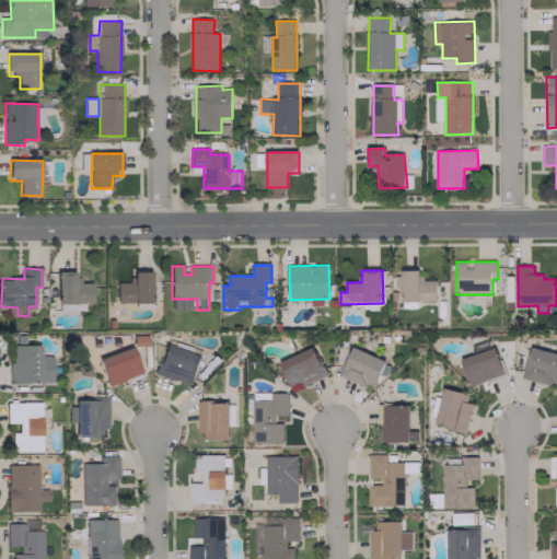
[(153,272),(132,271),(132,283),(118,283),(118,303),(152,304),(153,272)]
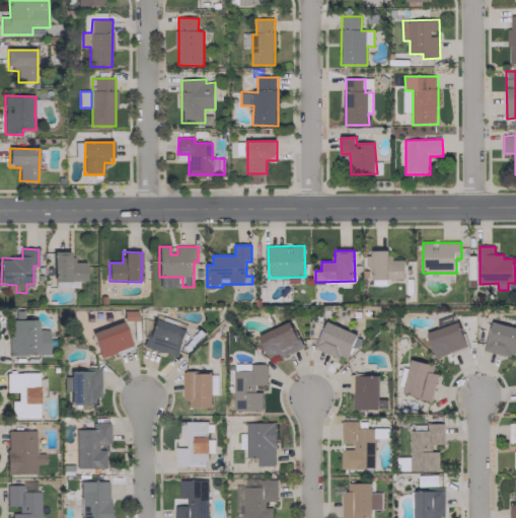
[(407,280),(406,261),(392,261),(392,251),(370,252),(371,281),(407,280)]
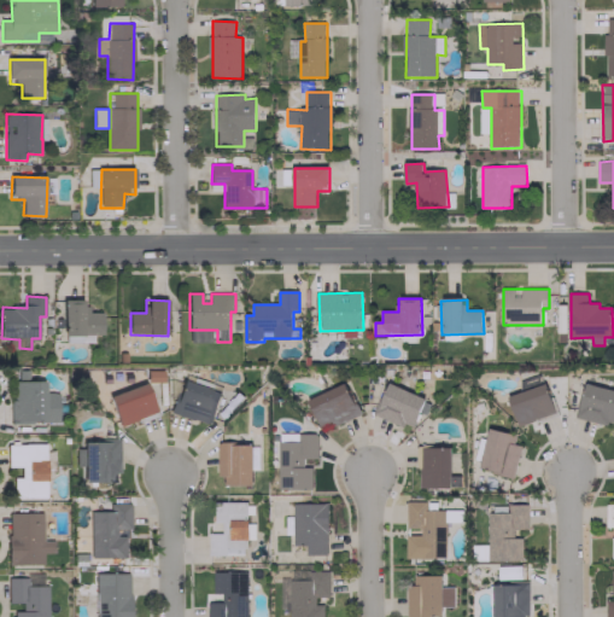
[(104,313),(88,313),(88,301),(65,301),(66,343),(94,342),(94,336),(104,335),(104,313)]
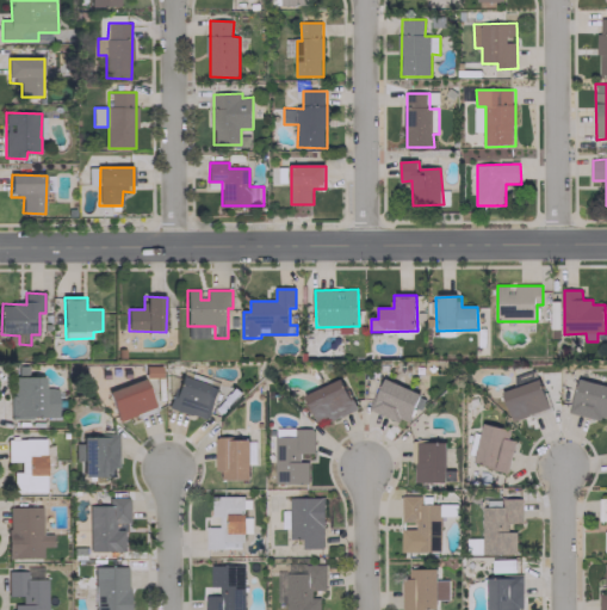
[(60,418),(59,389),(47,389),(47,376),(30,376),(29,367),(12,368),(13,419),(60,418)]
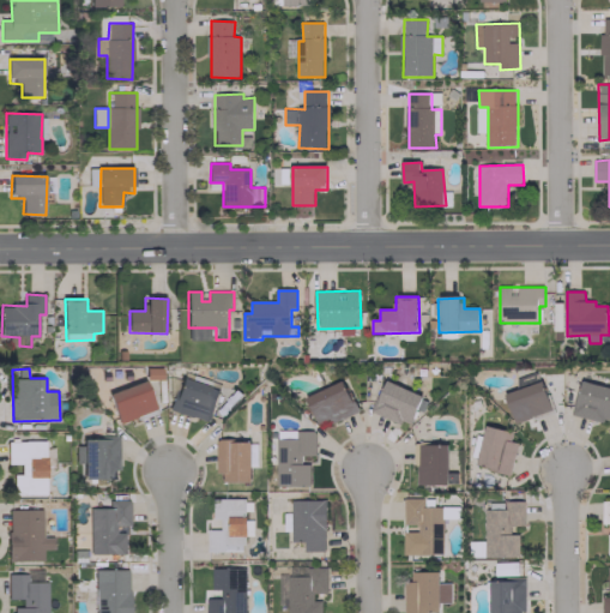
[(222,389),(181,379),(173,413),(213,422),(222,389)]
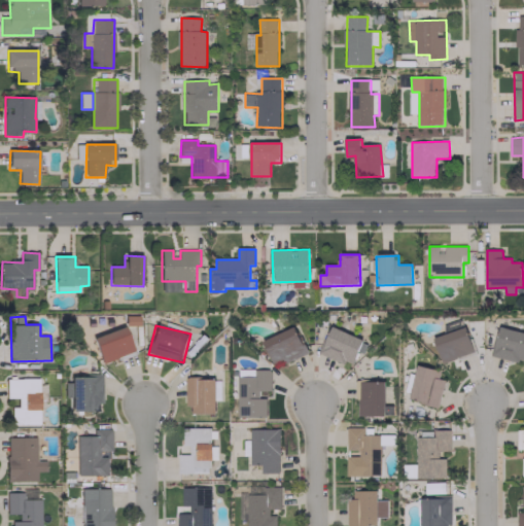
[(95,339),(104,363),(136,352),(126,326),(95,339)]
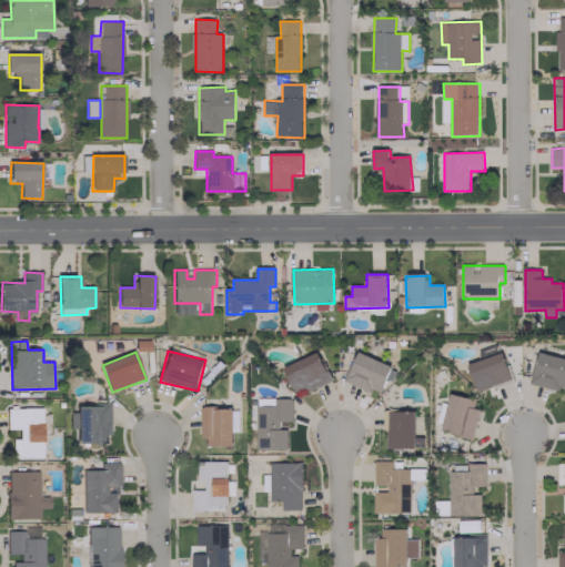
[(380,396),(393,367),(359,352),(345,380),(380,396)]
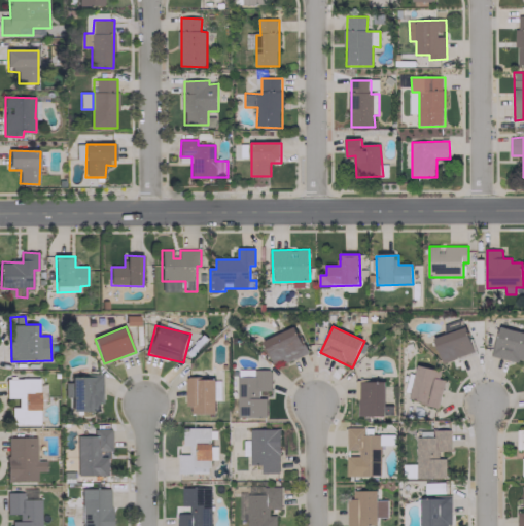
[(309,355),(297,327),(264,341),(274,364),(284,360),(285,364),(309,355)]
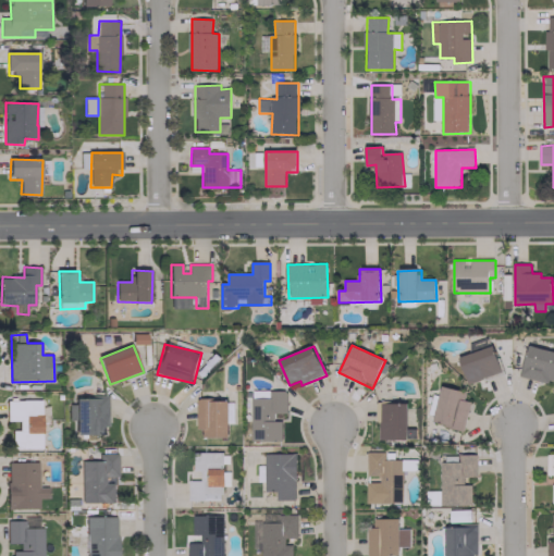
[(503,373),(494,346),(459,357),(468,384),(503,373)]
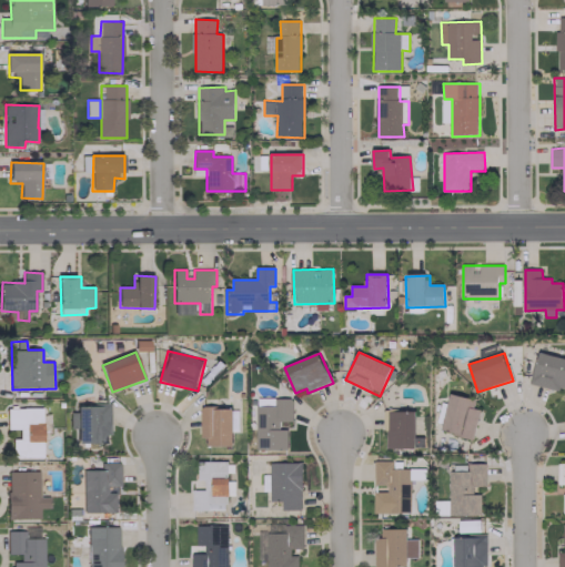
[(564,357),(538,353),(532,384),(564,391),(564,357)]
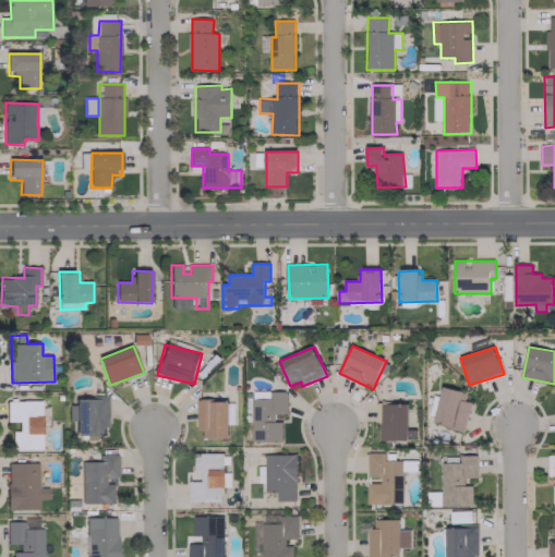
[(434,424),(466,432),(473,403),(466,401),(468,394),(444,387),(434,424)]
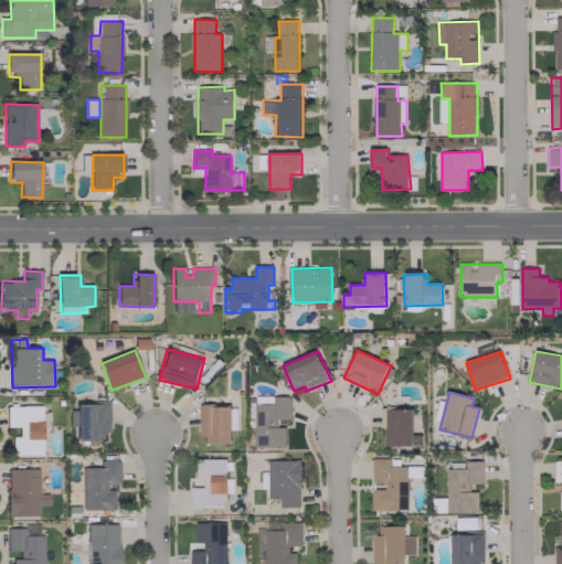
[(293,421),(293,397),(275,397),(275,405),(256,404),(256,447),(287,448),(288,428),(279,428),(279,421),(293,421)]
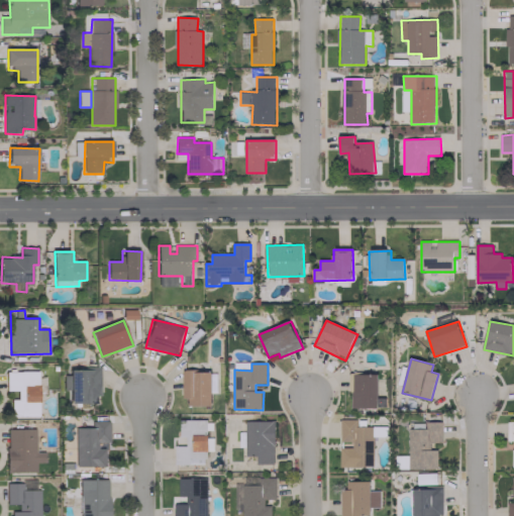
[(72,403),(101,404),(101,369),(72,369),(72,403)]
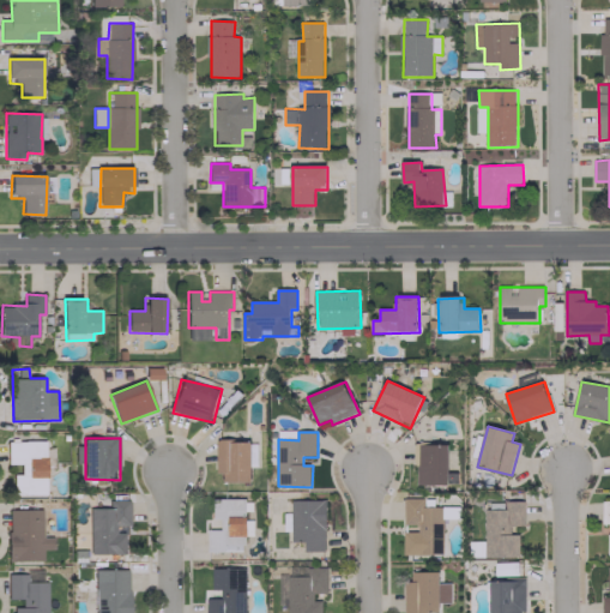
[(8,443),(10,464),(22,464),(23,475),(14,475),(14,497),(48,496),(47,468),(55,468),(54,449),(47,449),(47,442),(8,443)]
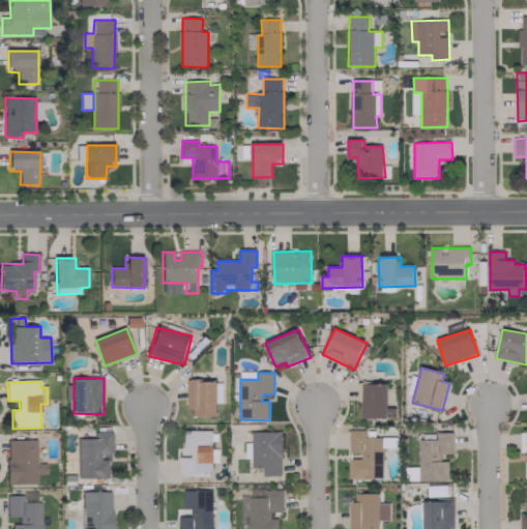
[(188,409),(195,409),(195,416),(218,416),(217,381),(188,381),(188,409)]
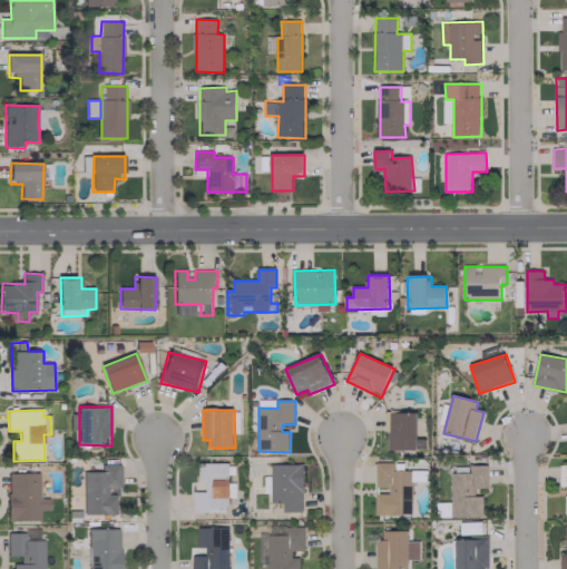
[(419,413),(390,413),(390,450),(419,451),(419,413)]
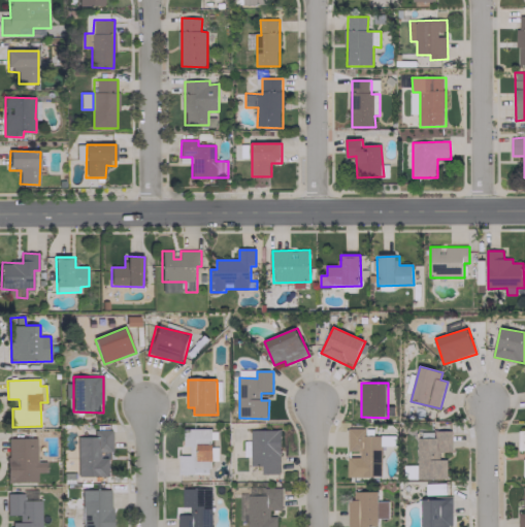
[(181,475),(214,474),(212,429),(185,430),(186,453),(181,453),(181,475)]
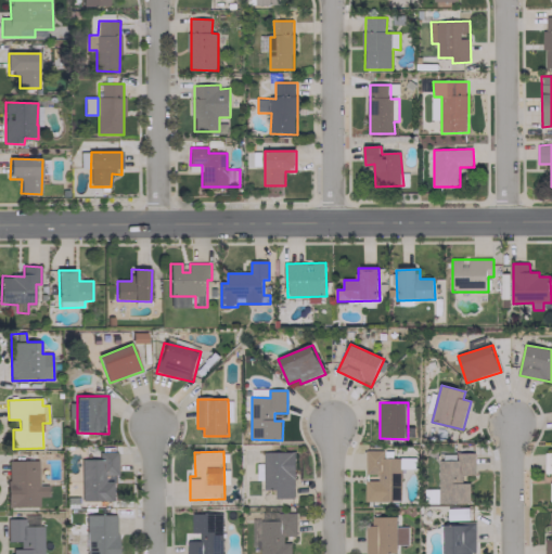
[(402,459),(385,459),(385,451),(367,451),(368,475),(380,475),(380,481),(367,481),(367,502),(403,502),(402,459)]
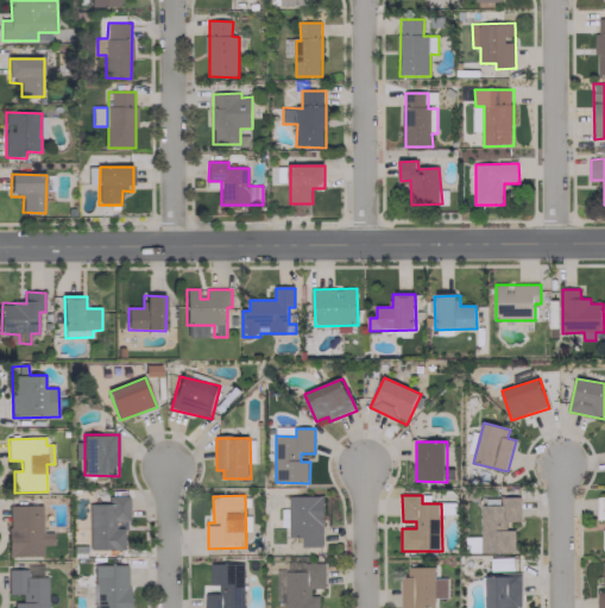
[(130,525),(130,496),(111,496),(111,505),(92,505),(90,550),(125,551),(125,525),(130,525)]
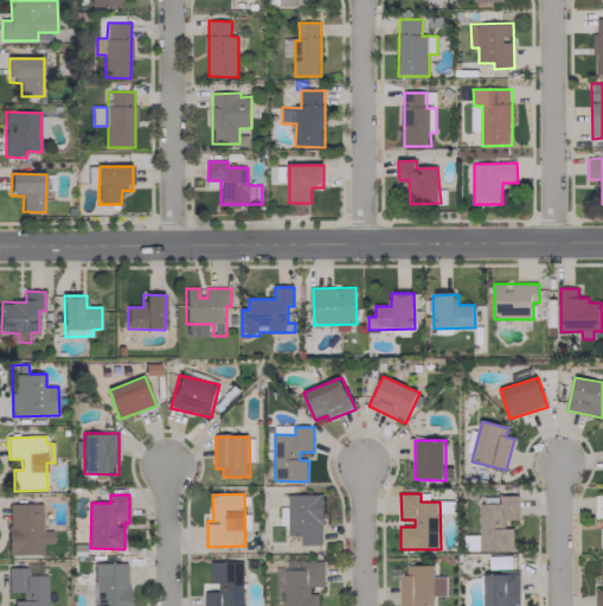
[(324,546),(324,495),(289,496),(290,535),(303,535),(303,546),(324,546)]
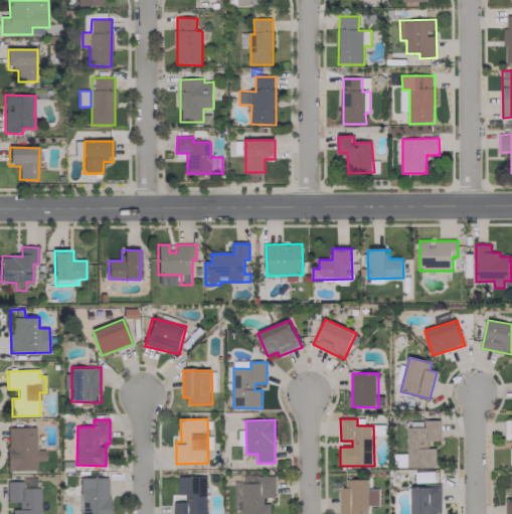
[(409,469),(438,468),(438,449),(430,449),(430,442),(443,442),(442,419),(422,420),(422,424),(407,425),(409,469)]
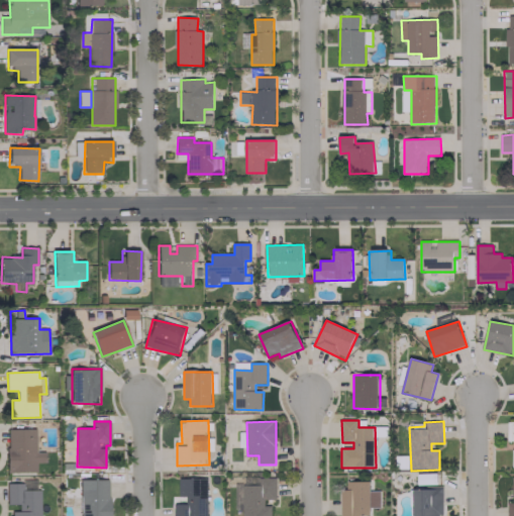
[(9,473),(37,473),(37,463),(46,462),(46,452),(37,452),(36,429),(8,430),(9,473)]
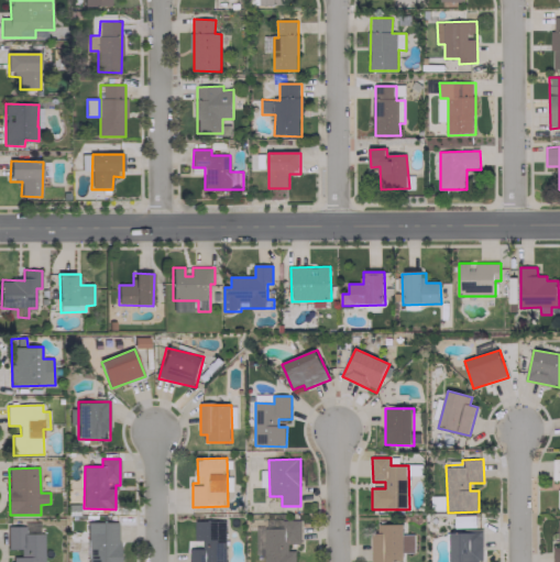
[(302,520),(267,520),(267,529),(264,529),(264,561),(296,561),(297,547),(302,547),(302,520)]
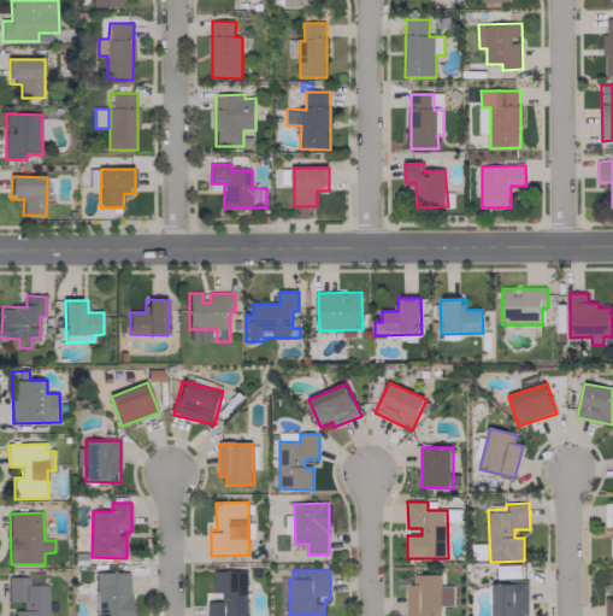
[(248,615),(248,572),(214,573),(216,593),(223,593),(223,602),(210,602),(208,615),(248,615)]
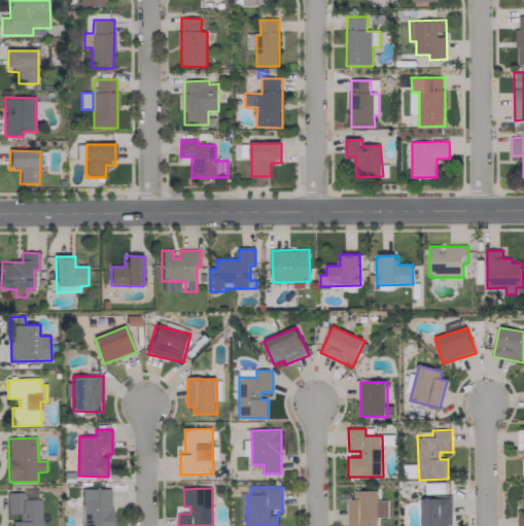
[(112,525),(112,489),(83,489),(83,525),(112,525)]
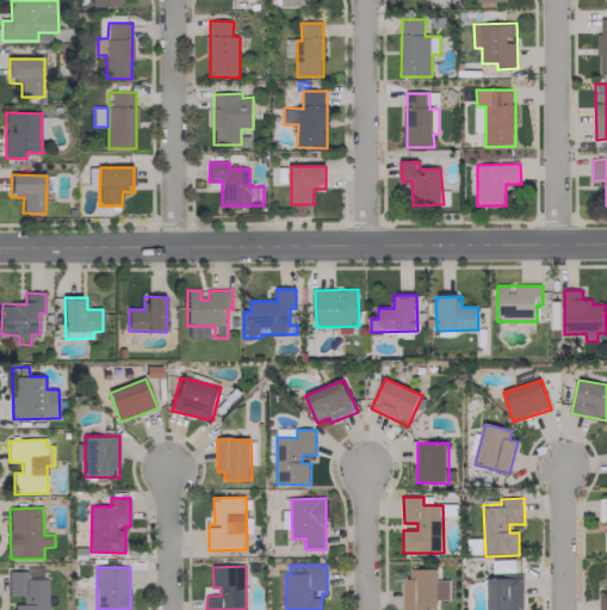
[(439,609),(440,601),(451,601),(451,580),(440,581),(440,568),(410,570),(410,581),(404,581),(404,609),(439,609)]
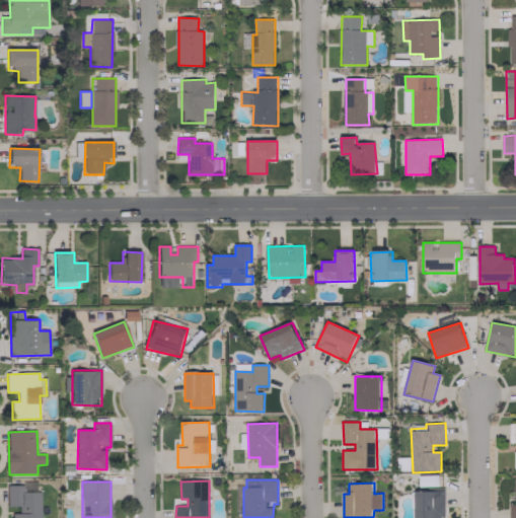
[(8,507),(19,506),(19,513),(13,514),(12,517),(41,517),(41,492),(24,493),(24,486),(8,486),(8,507)]
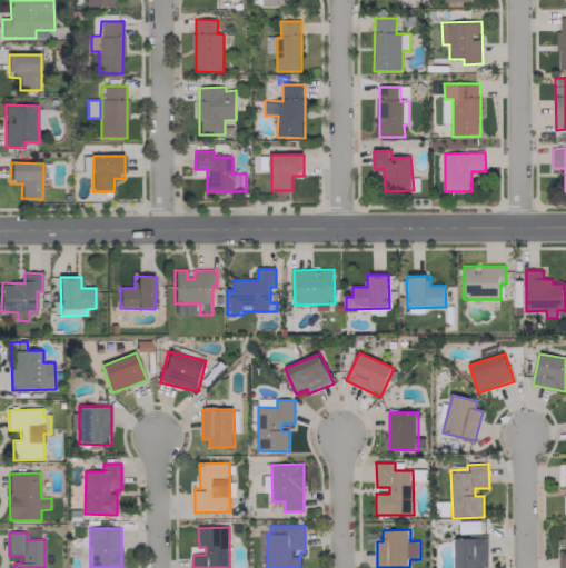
[(488,567),(488,537),(456,538),(456,567),(488,567)]
